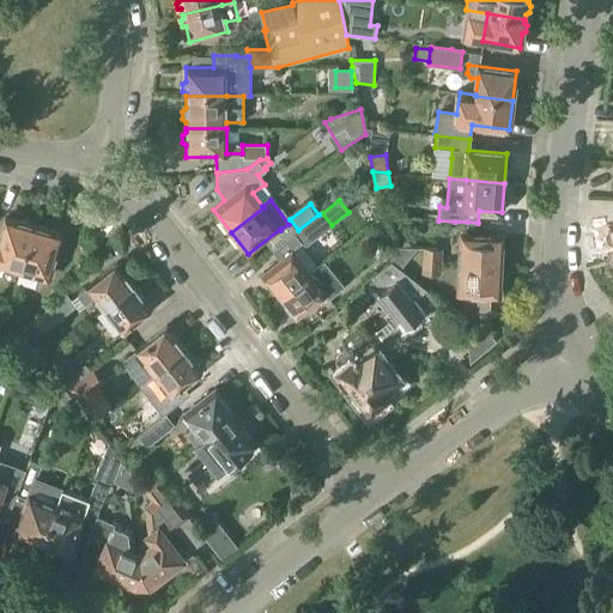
[(319,214),(298,230),(295,234),(305,247),(332,226),(332,225),(322,213),(321,212),(319,214)]
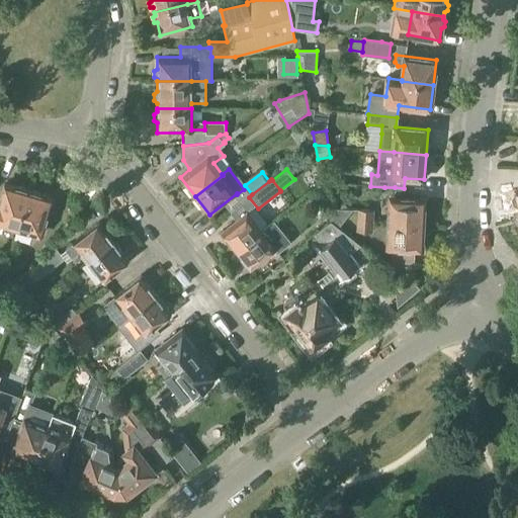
[(0,223),(17,229),(28,191),(5,185),(0,201),(0,223)]
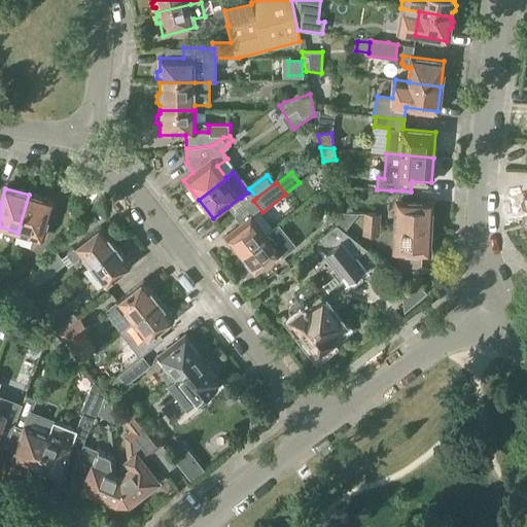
[(316,196),(327,211),(332,207),(329,195),(324,188),(316,196)]
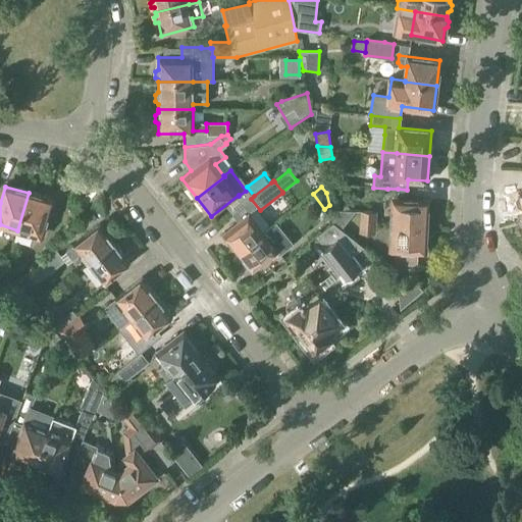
[(392,199),(389,225),(426,226),(427,201),(406,200),(407,190),(398,189),(397,200),(392,199)]
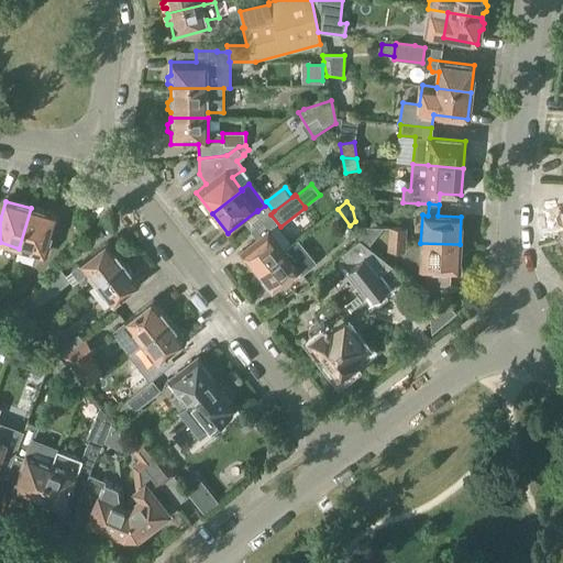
[(32,264),(35,253),(44,255),(55,216),(31,208),(19,249),(17,260),(32,264)]
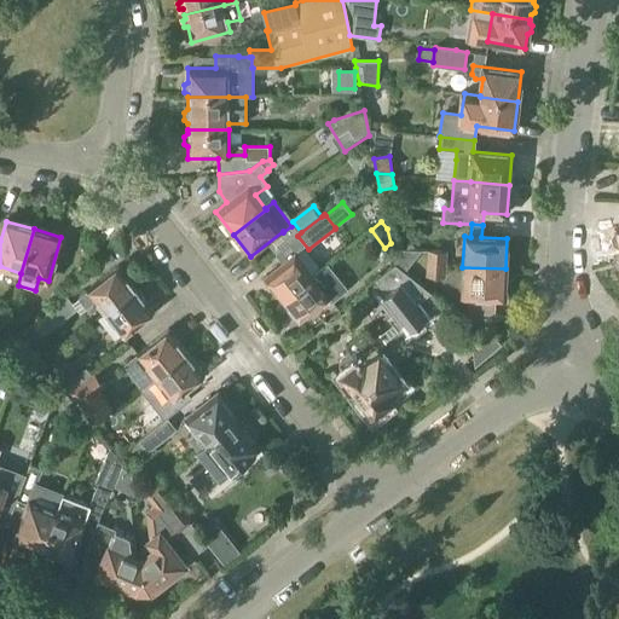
[(394,266),(397,265),(404,271),(420,252),(392,250),(393,265),(394,266)]
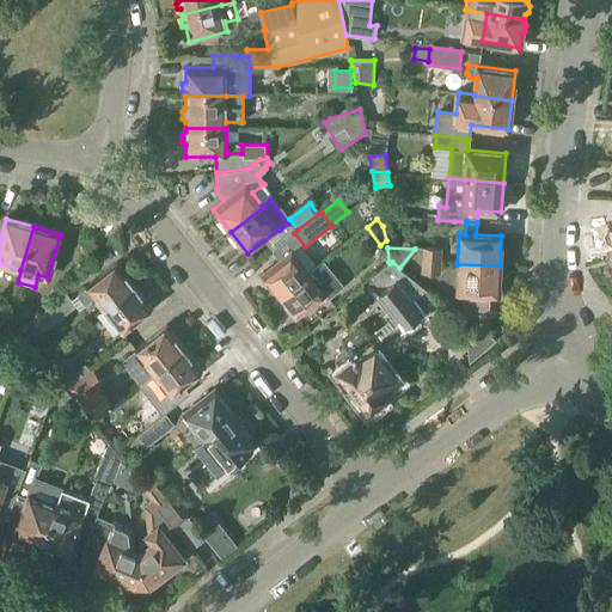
[(421,262),(439,263),(440,250),(422,249),(421,262)]
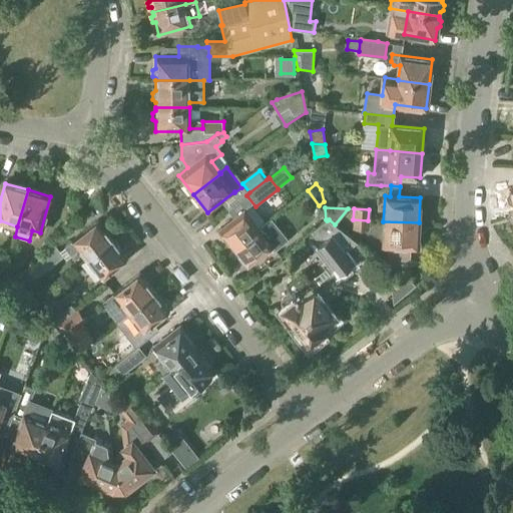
[(233,248),(258,228),(243,210),(218,230),(233,248)]
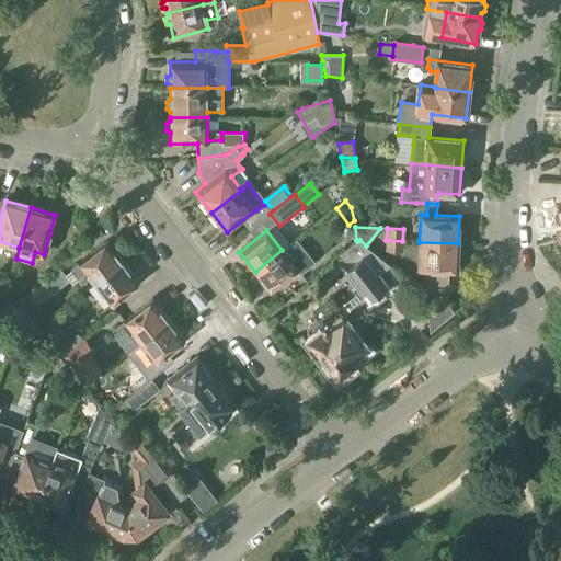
[(283,250),(282,250),(255,272),(271,293),(298,271),(300,275),(316,263),(297,239),(283,250)]
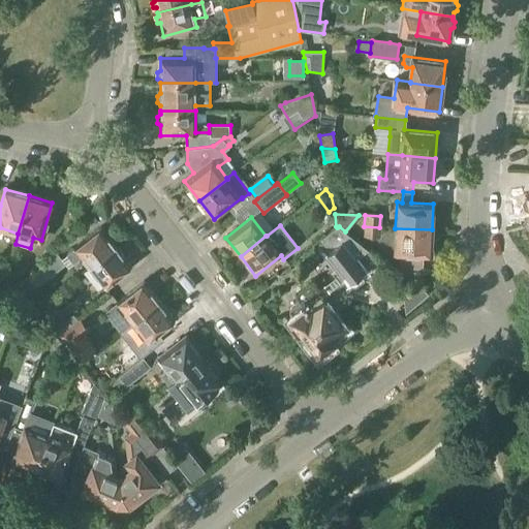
[(368,251),(353,239),(345,231),(339,226),(337,227),(321,240),(331,251),(329,253),(342,271),(335,277),(341,283),(347,278),(351,282),(365,272),(355,260),(368,251)]
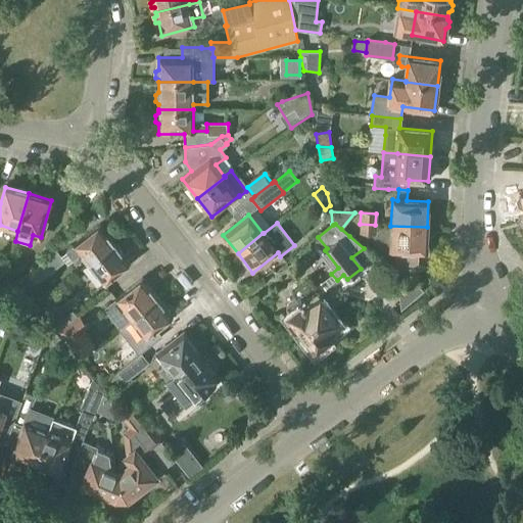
[(375,225),(360,224),(360,234),(375,234),(375,225)]
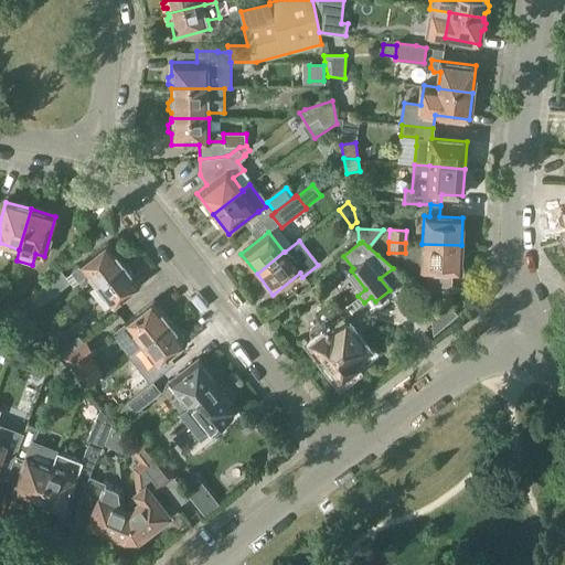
[(96,286),(125,264),(108,243),(80,265),(75,268),(72,272),(78,281),(87,274),(96,286)]
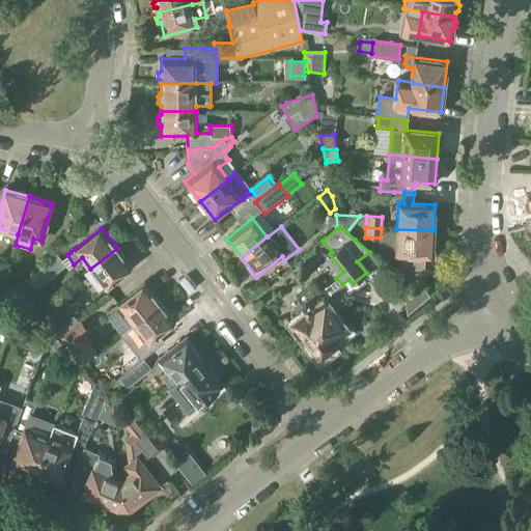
[(434,230),(396,229),(395,254),(432,256),(434,230)]
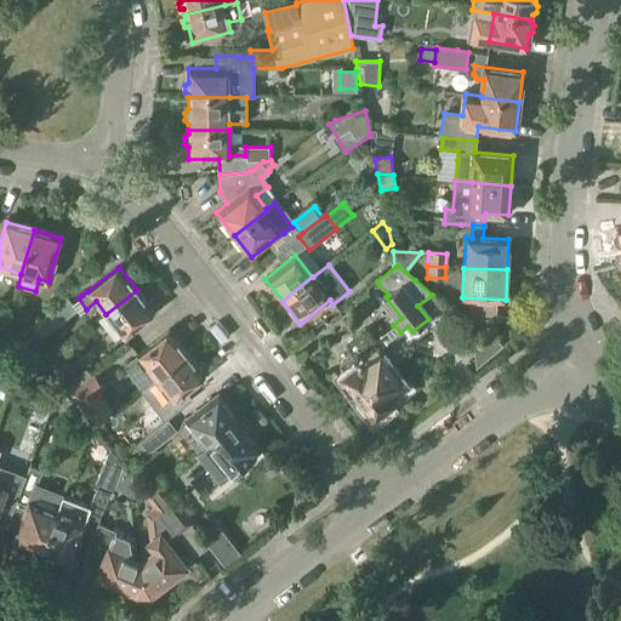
[(137,290),(106,314),(123,336),(154,312),(137,290)]
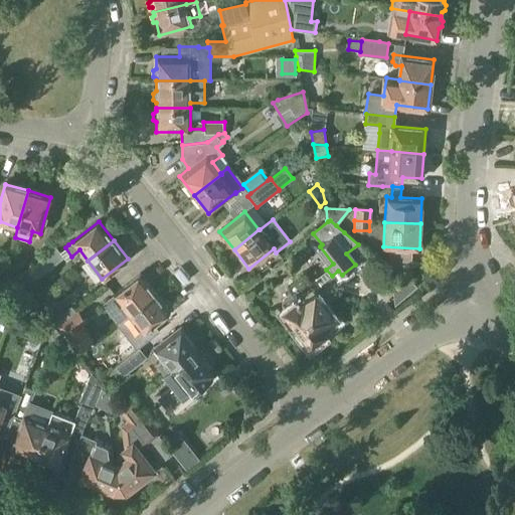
[(44,251),(31,272),(37,278),(64,256),(53,243),(44,251)]
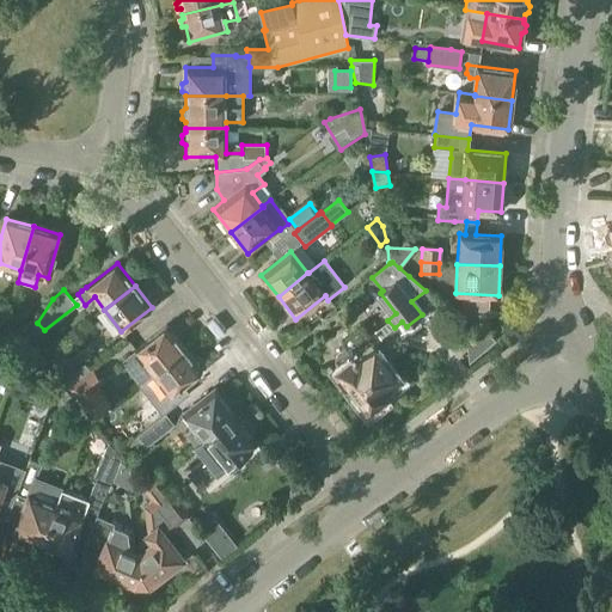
[(2,344),(19,354),(36,324),(19,314),(2,344)]
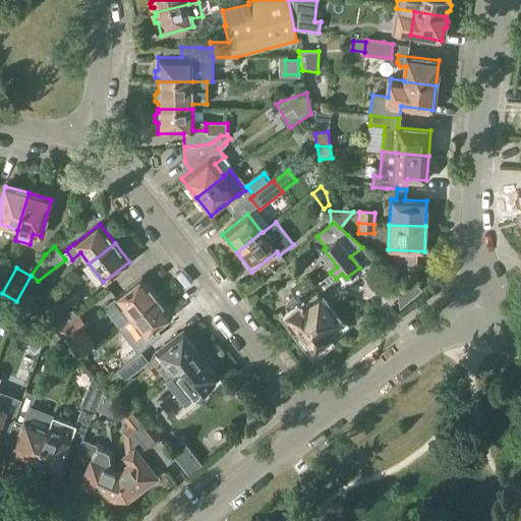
[(130,317),(157,296),(141,278),(116,298),(130,317)]
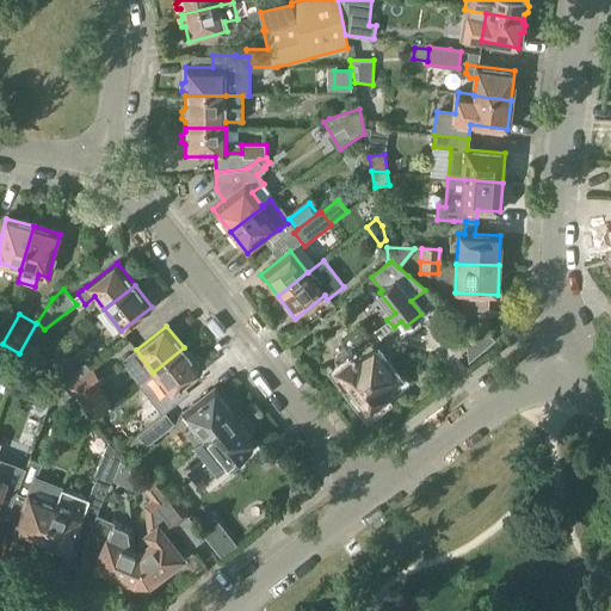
[(374,409),(383,402),(383,397),(386,395),(383,393),(397,381),(380,358),(384,356),(360,326),(340,341),(345,346),(339,351),(338,355),(339,358),(341,365),(338,369),(369,408),(371,407),(374,409)]
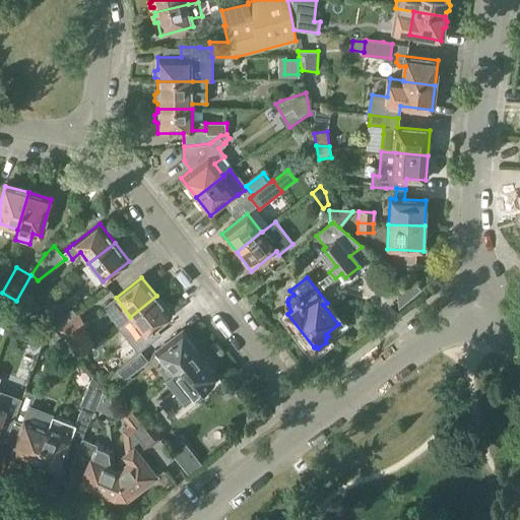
[(156,296),(130,317),(145,335),(171,315),(156,296)]
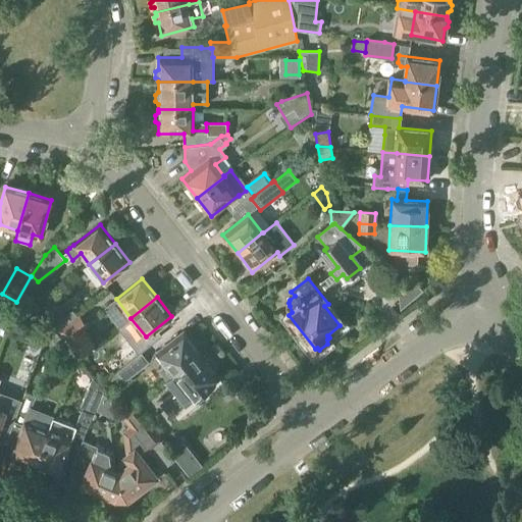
[(0,298),(0,325),(6,328),(15,304),(0,298)]
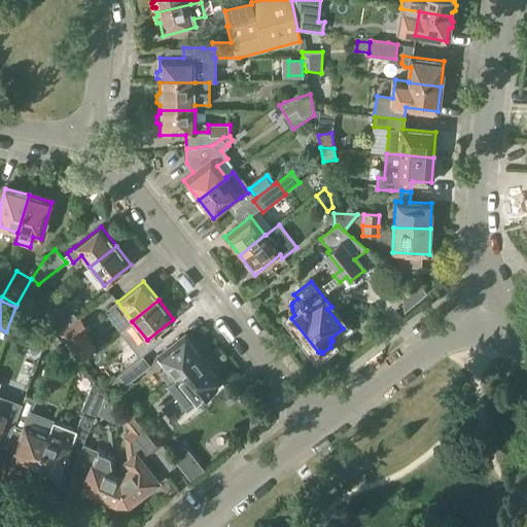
[(57,334),(70,323),(57,306),(43,316),(57,334)]
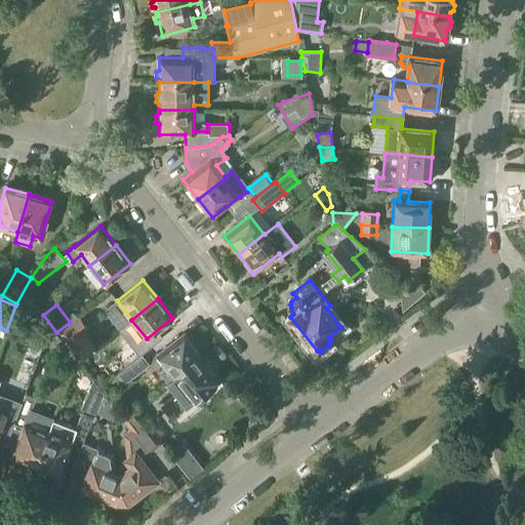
[(70,322),(56,332),(77,361),(95,347),(84,330),(88,327),(79,315),(70,322)]
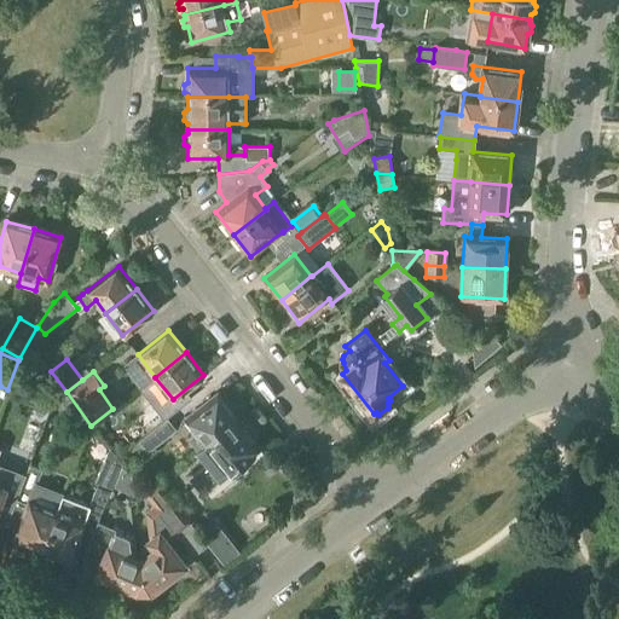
[(197,449),(198,450),(206,443),(236,418),(218,394),(186,418),(196,432),(189,438),(197,449)]
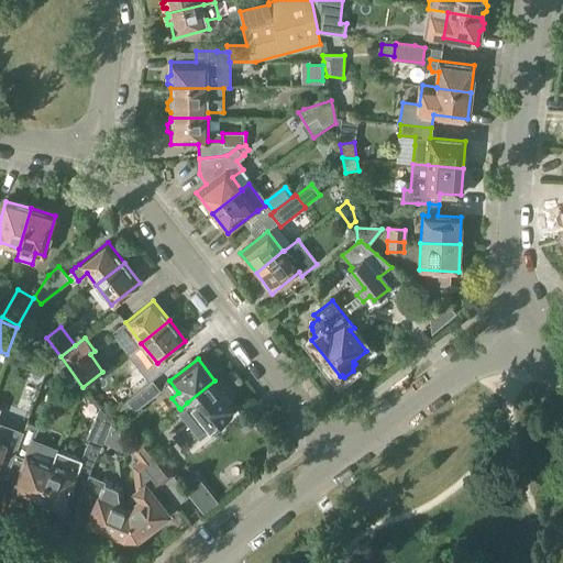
[(152,381),(133,395),(127,400),(134,411),(161,390),(152,381)]
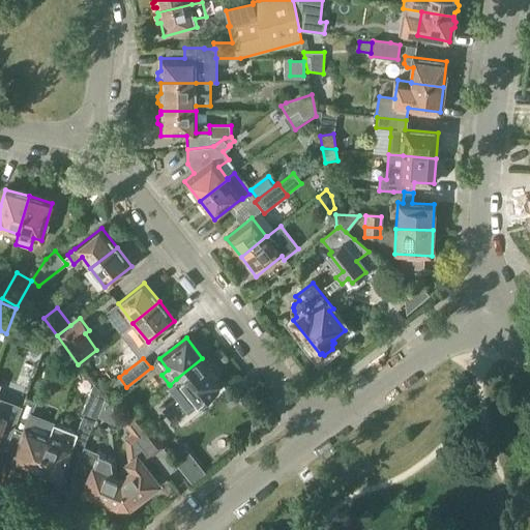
[(175,419),(196,404),(197,405),(218,388),(216,386),(222,382),(202,358),(176,379),(170,385),(179,396),(165,407),(175,419)]
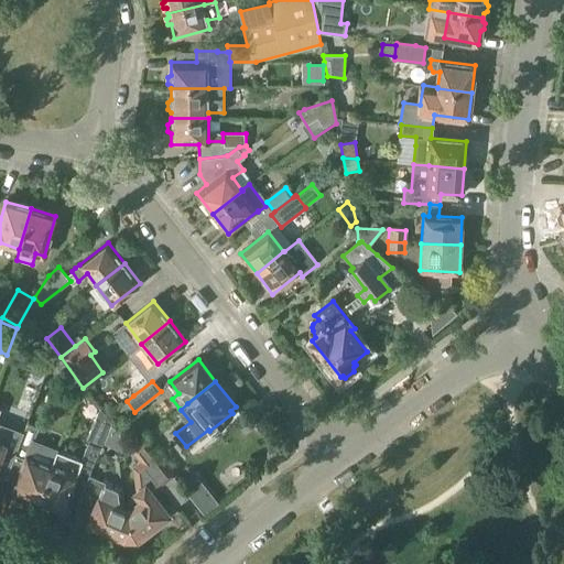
[(0,456),(2,449),(14,455),(26,425),(13,420),(10,430),(0,425),(0,409),(0,456)]
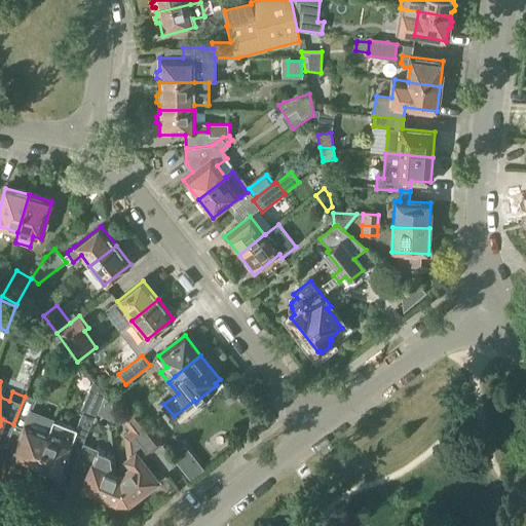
[(48,435),(35,467),(58,477),(73,438),(83,442),(102,393),(92,381),(79,414),(81,415),(76,430),(53,421),(48,435)]
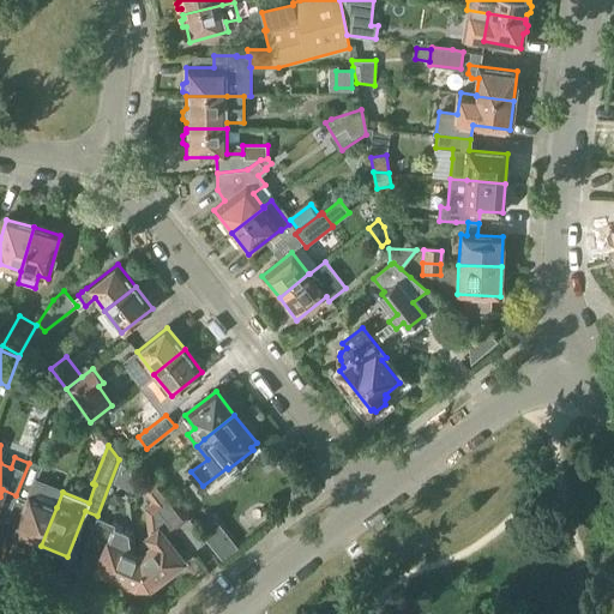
[(41,546),(56,507),(40,501),(46,487),(35,483),(41,468),(29,463),(16,495),(28,500),(13,535),(41,546)]
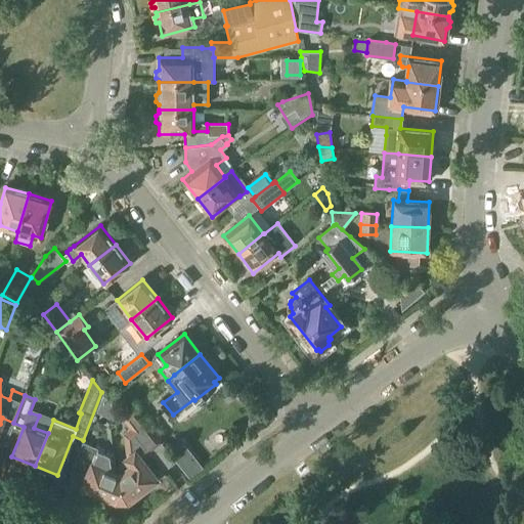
[(122,470),(118,473),(121,488),(128,498),(129,499),(157,479),(141,459),(162,442),(163,441),(134,404),(120,416),(129,429),(123,434),(126,456),(131,464),(122,470)]
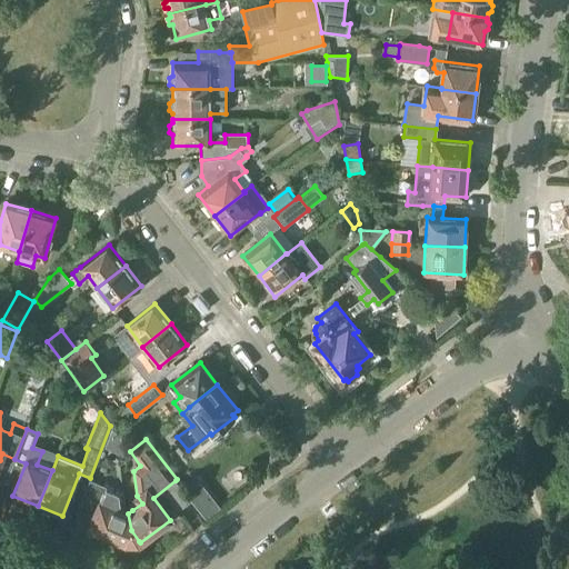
[(90,480),(81,500),(98,508),(89,527),(115,537),(125,542),(140,542),(139,541),(131,530),(128,513),(127,513),(123,491),(119,492),(90,480)]
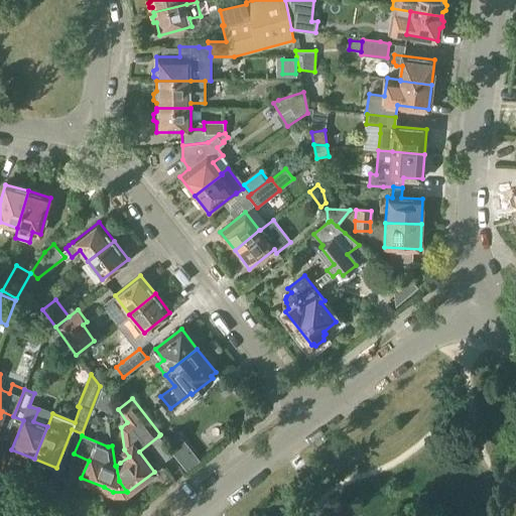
[(161,463),(173,454),(159,435),(147,444),(161,463)]
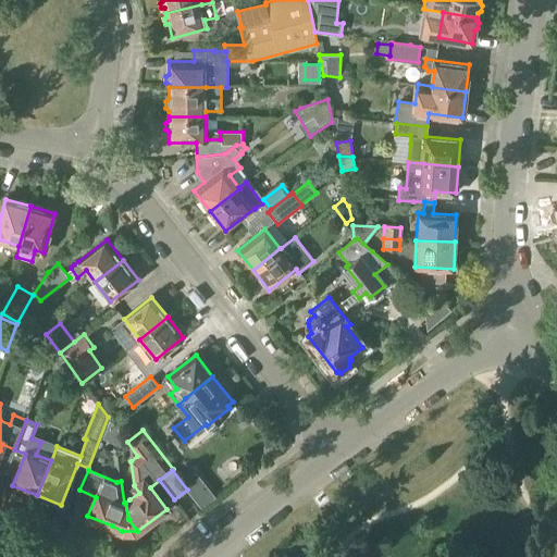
[(202,508),(215,496),(196,471),(182,482),(187,490),(202,508)]
